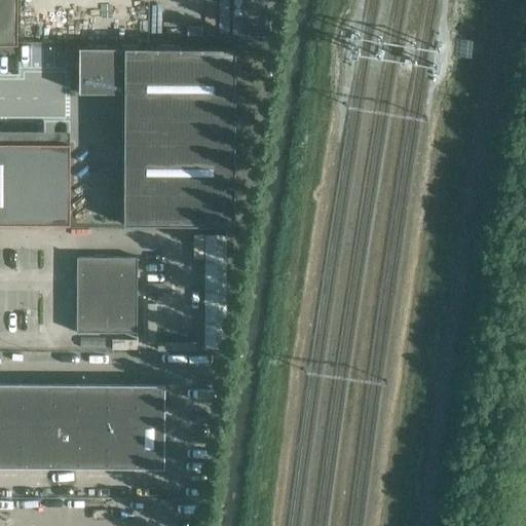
[(0,0),(0,44),(16,44),(16,0),(0,0)]
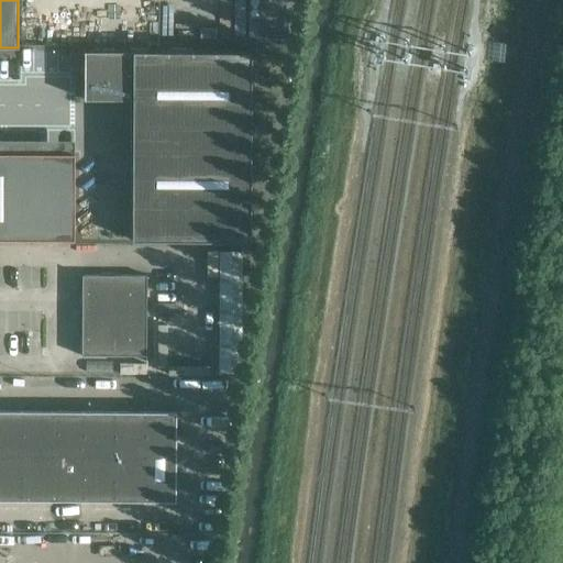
[(250,241),(251,52),(84,51),(84,55),(86,55),(86,95),(84,95),(84,99),(112,99),(112,98),(130,98),(130,99),(132,99),(132,108),(133,108),(133,130),(132,130),(132,163),(133,163),(133,185),(132,185),(131,207),(133,207),(133,229),(131,229),(131,240),(250,241)]
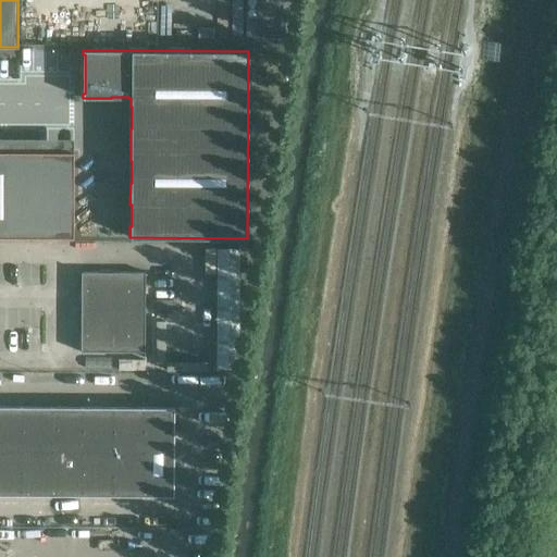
[(73,151),(0,150),(0,237),(73,237),(73,151)]
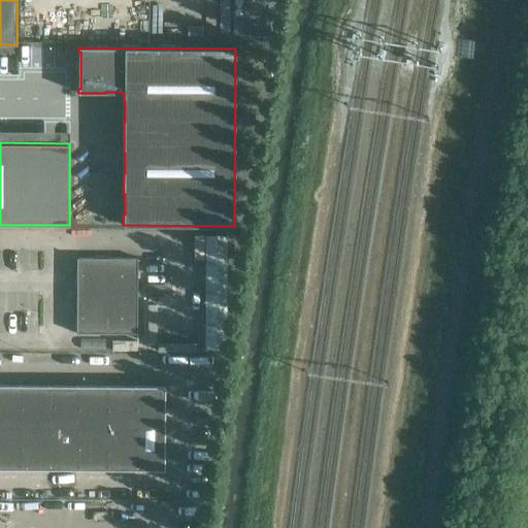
[(227,236),(205,236),(205,267),(227,267),(227,236)]
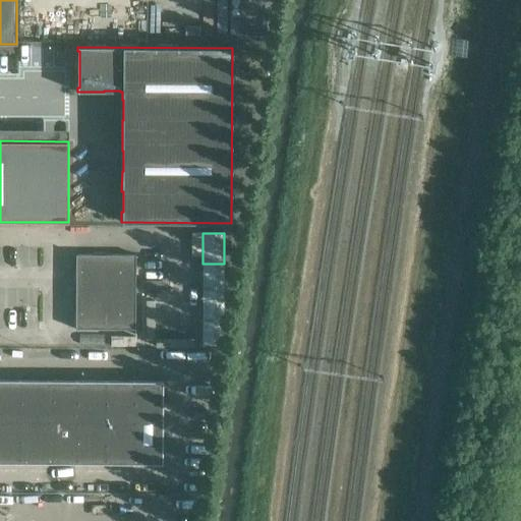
[(135,330),(135,254),(75,254),(75,329),(135,330)]
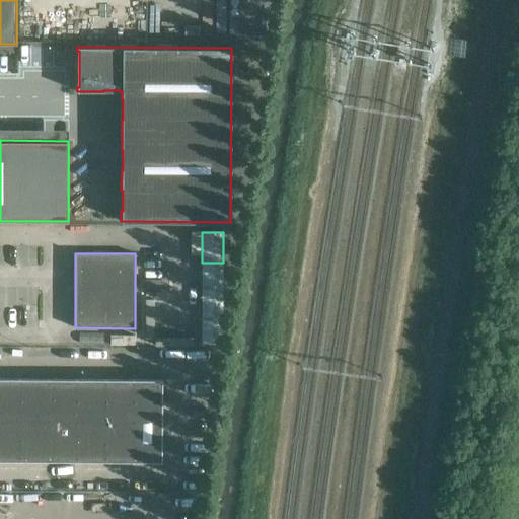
[(202,273),(202,313),(222,313),(223,273),(202,273)]
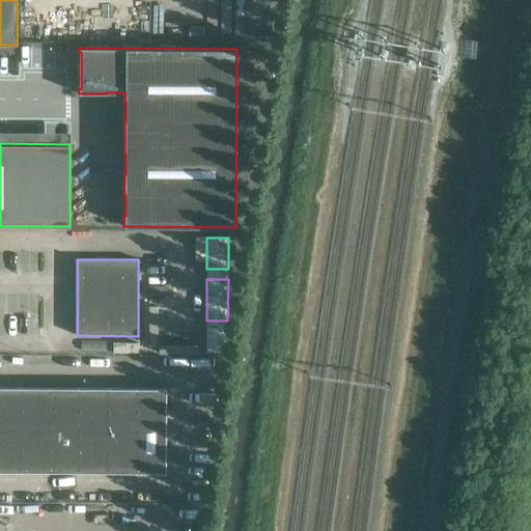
[(227,352),(227,320),(206,320),(206,352),(227,352)]
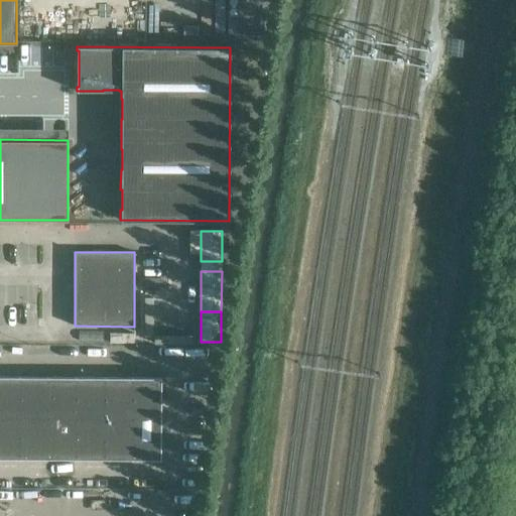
[(0,416),(19,417),(19,376),(0,376),(0,416)]
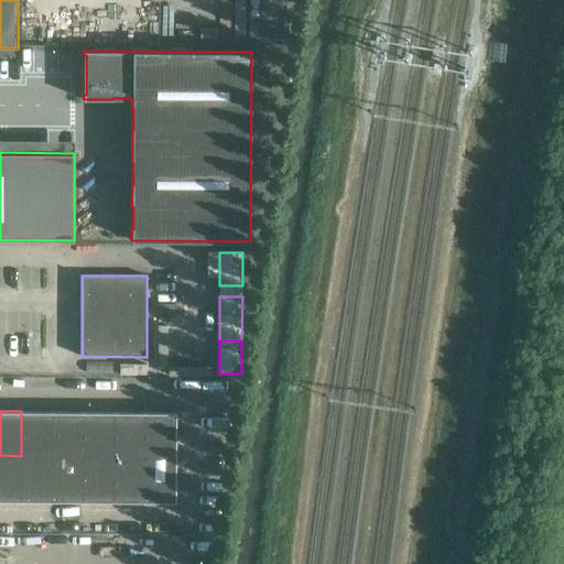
[(52,456),(52,412),(21,411),(21,456),(52,456)]
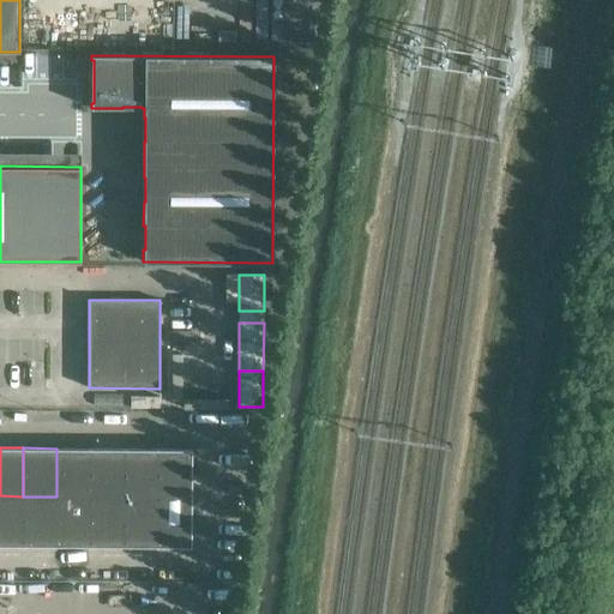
[(90,497),(90,449),(56,449),(56,497),(90,497)]
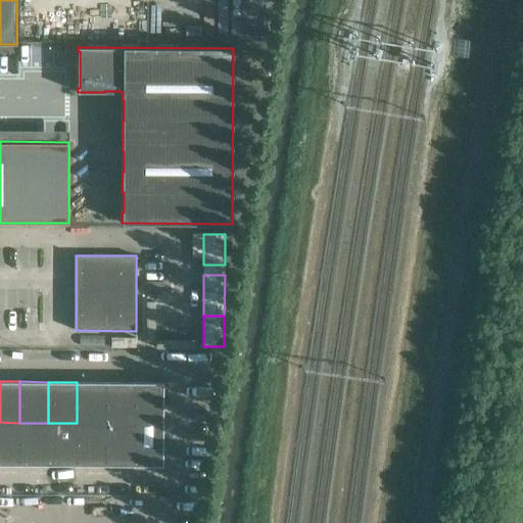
[(105,424),(105,382),(77,382),(77,423),(105,424)]
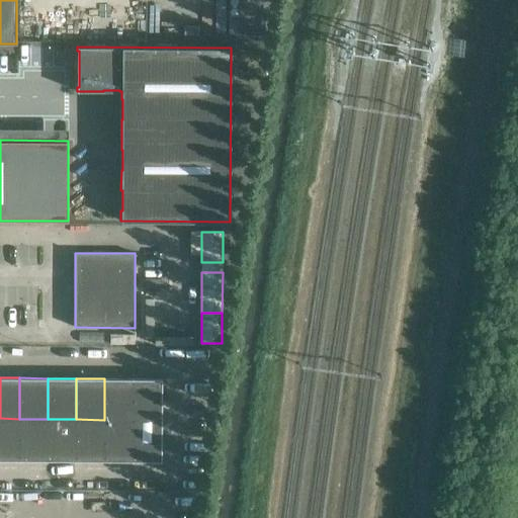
[(133,420),(133,378),(104,378),(104,420),(133,420)]
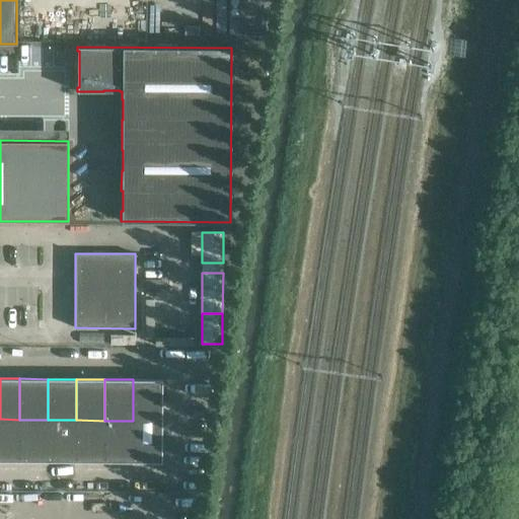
[(161,421),(162,379),(133,379),(133,421),(161,421)]
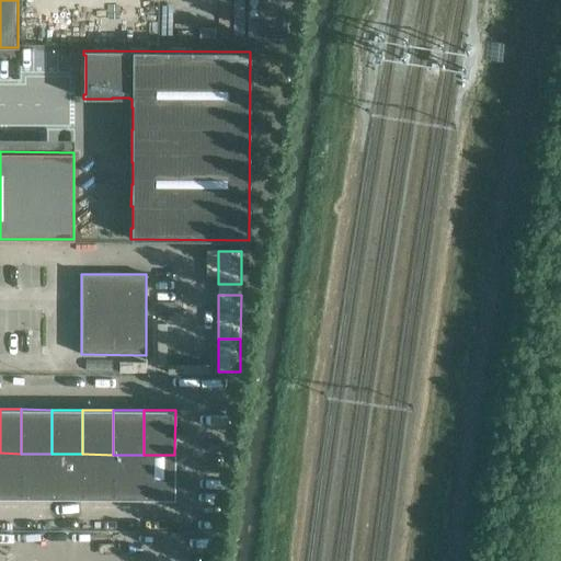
[(0,497),(21,499),(21,454),(0,453),(0,497)]
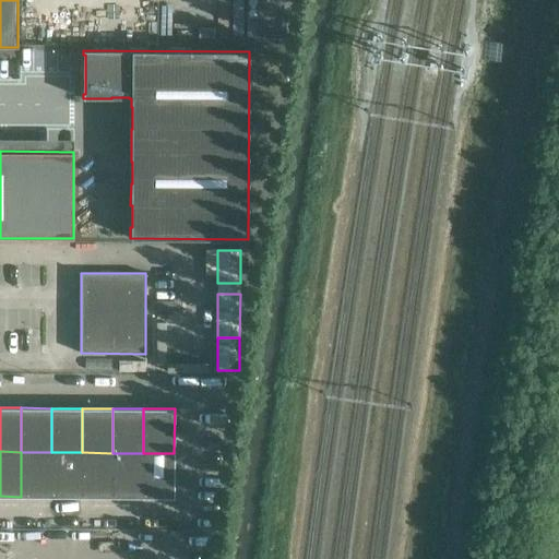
[(51,497),(51,452),(21,452),(21,497),(51,497)]
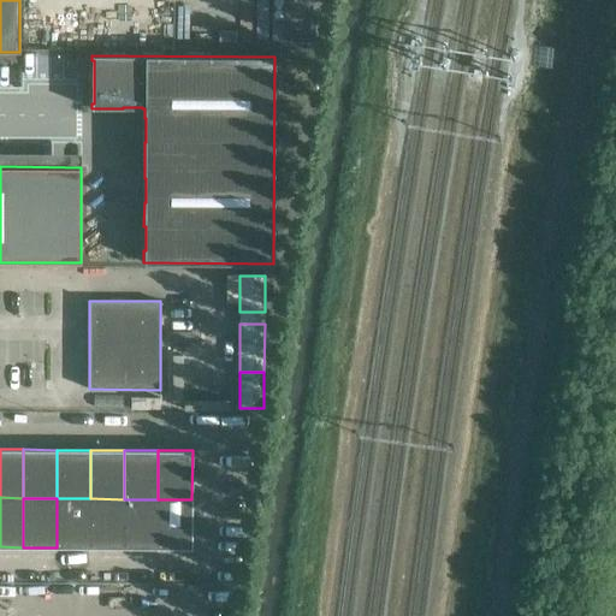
[(90,548),(90,498),(57,498),(57,548),(90,548)]
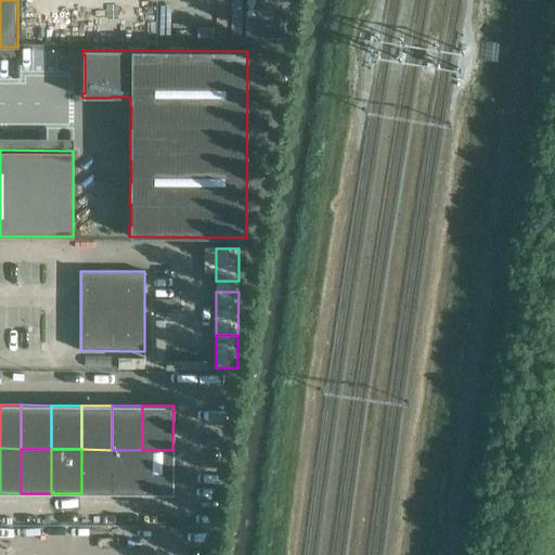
[(112,493),(112,450),(81,449),(81,493),(112,493)]
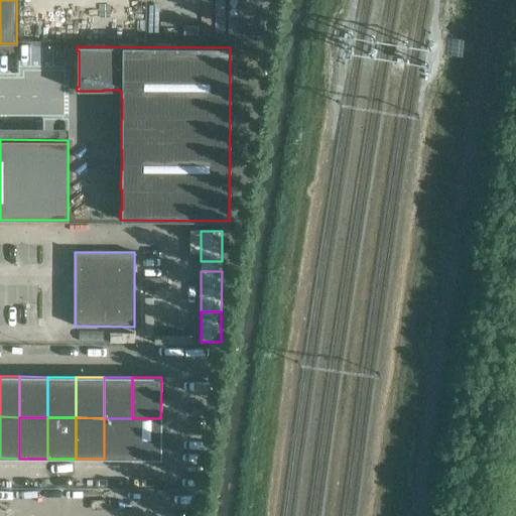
[(132,460),(132,418),(104,418),(104,459),(132,460)]
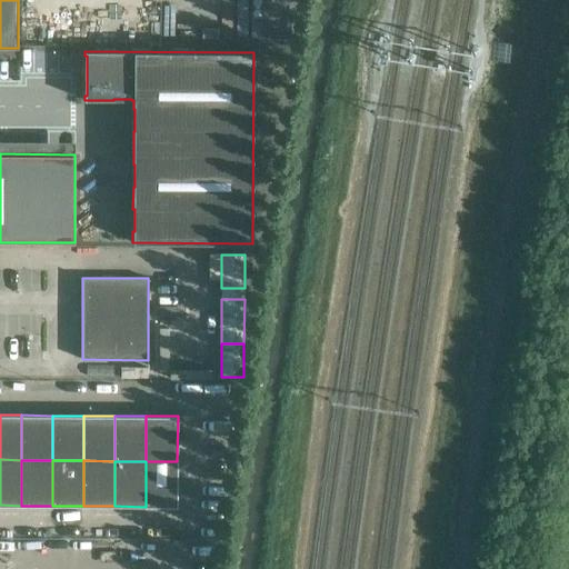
[(177,507),(177,461),(146,461),(146,507),(177,507)]
